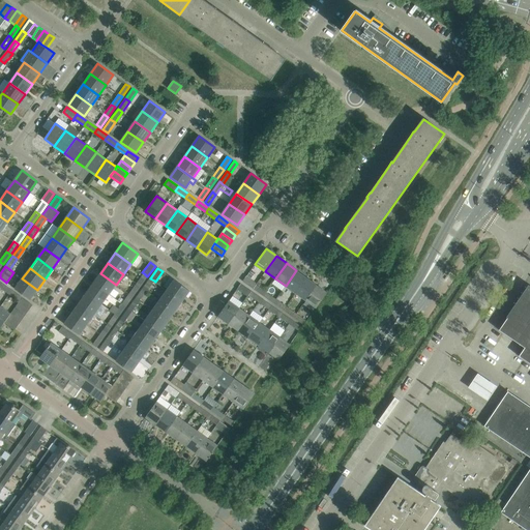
[(296,293),(306,277),(296,270),(286,286),(296,293)]
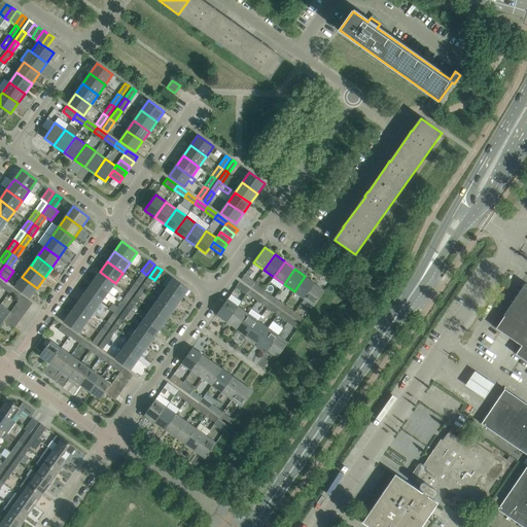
[(115,283),(100,272),(93,282),(108,292),(115,283)]
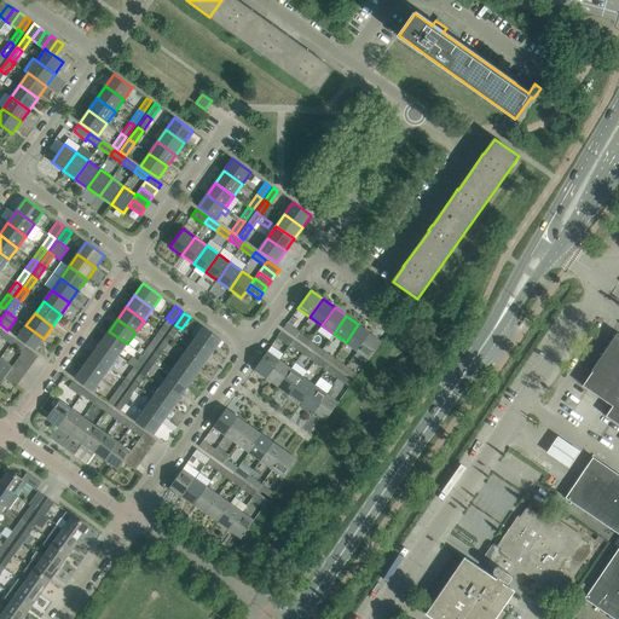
[(163,335),(172,323),(168,319),(160,331),(163,335)]
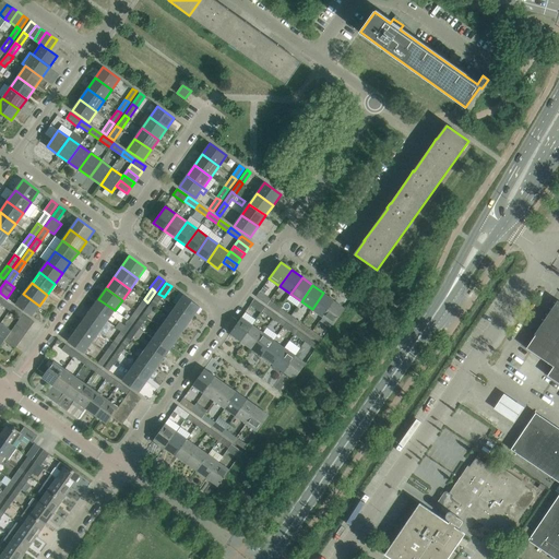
[(272,300),(260,292),(257,296),(269,305),(271,300),(272,300)]
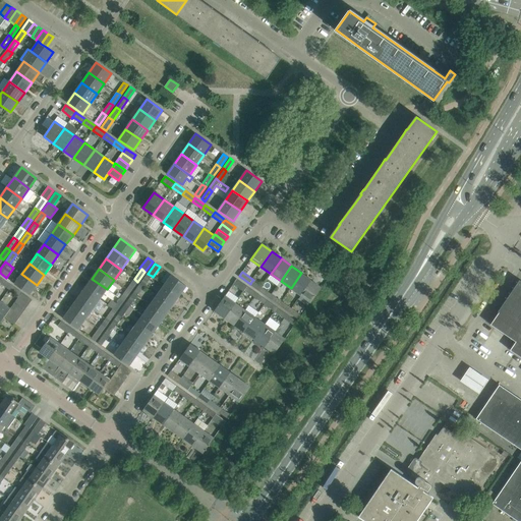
[(300,295),(311,280),(301,273),(291,288),(300,295)]
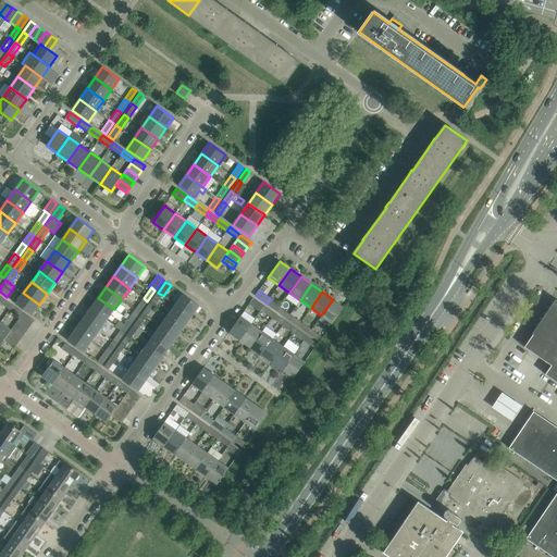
[(32,316),(39,305),(23,293),(15,304),(32,316)]
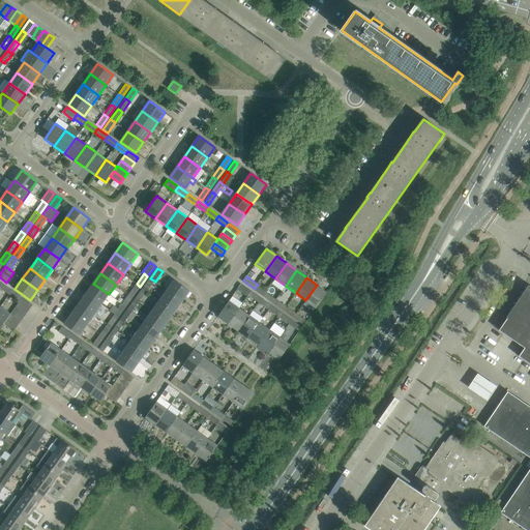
[(147,291),(154,281),(150,278),(143,288),(147,291)]
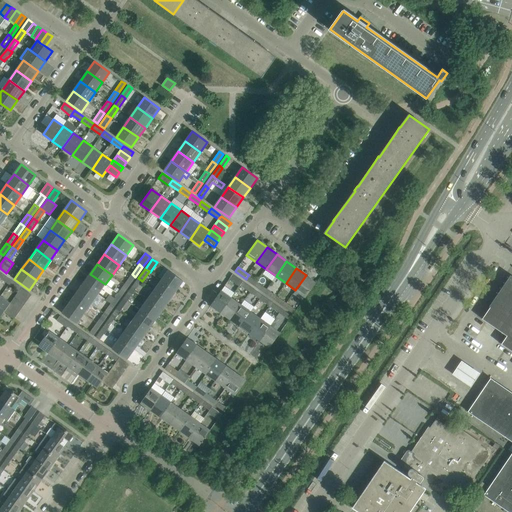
[(176,291),(183,281),(168,270),(161,280),(176,291)]
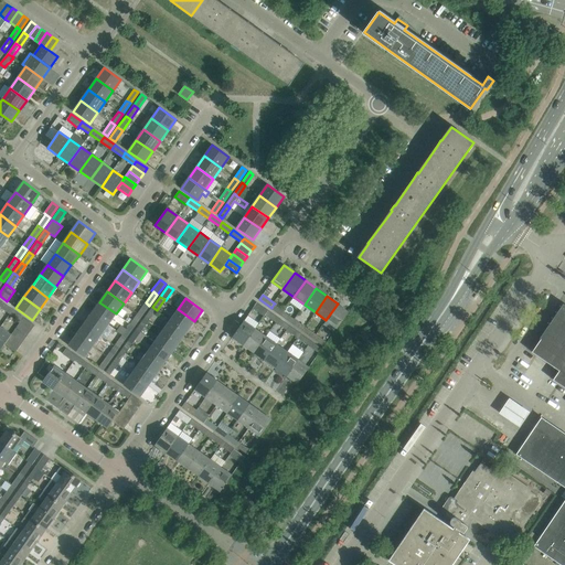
[(13,310),(2,302),(0,305),(0,306),(10,313),(13,310)]
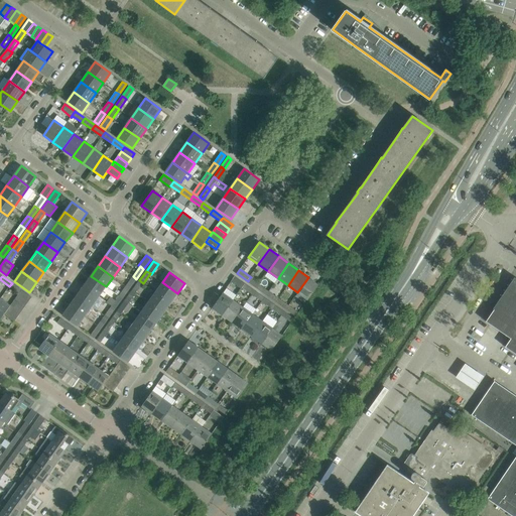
[(106,286),(91,276),(84,286),(99,296),(106,286)]
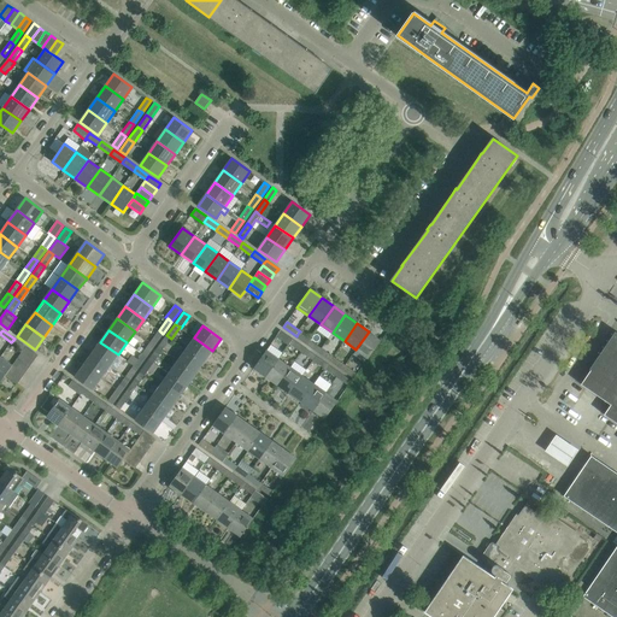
[(154,345),(163,334),(159,330),(151,342),(154,345)]
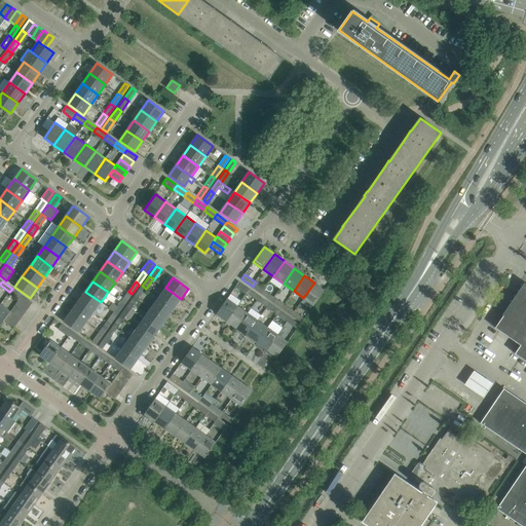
[(251,289),(239,282),(236,287),(247,294),(248,293),(251,289)]
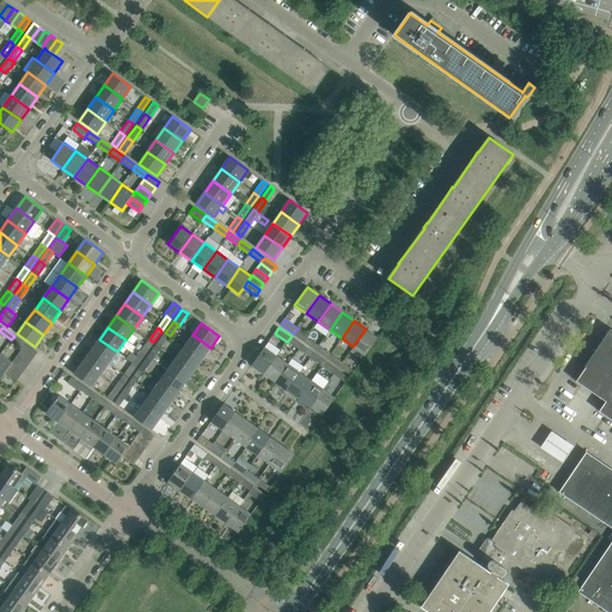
[(308,337),(297,329),(294,334),(305,342),(308,337)]
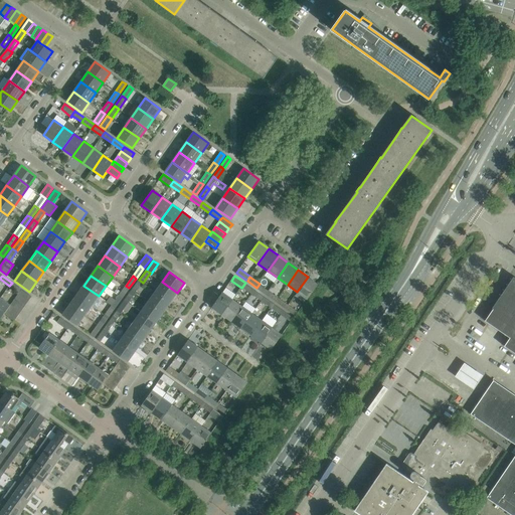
[(318,284),(308,277),(297,292),(307,299),(318,284)]
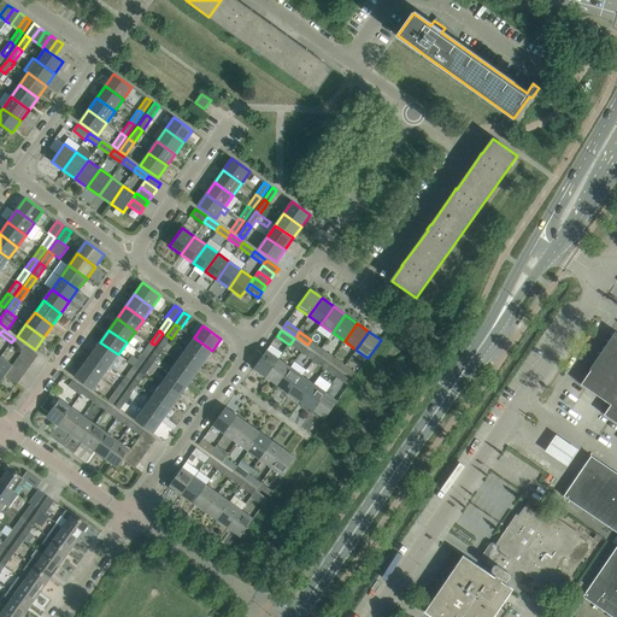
[(163,351),(171,339),(166,335),(158,347),(163,351)]
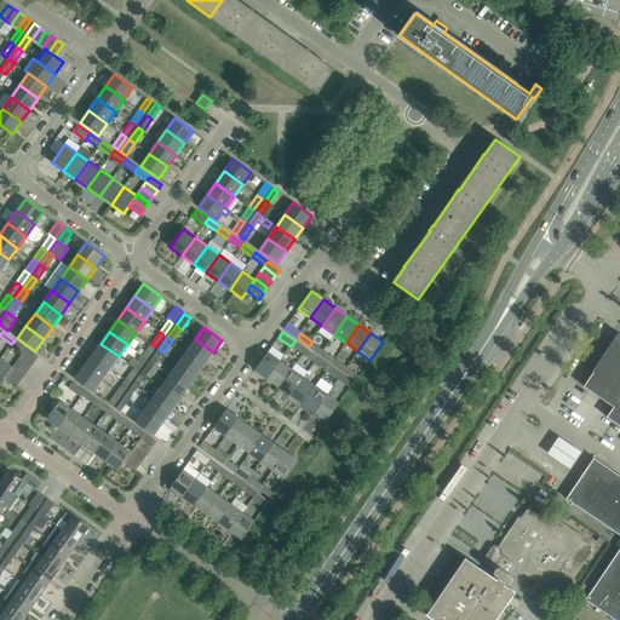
[(205,365),(213,352),(195,339),(187,351),(205,365)]
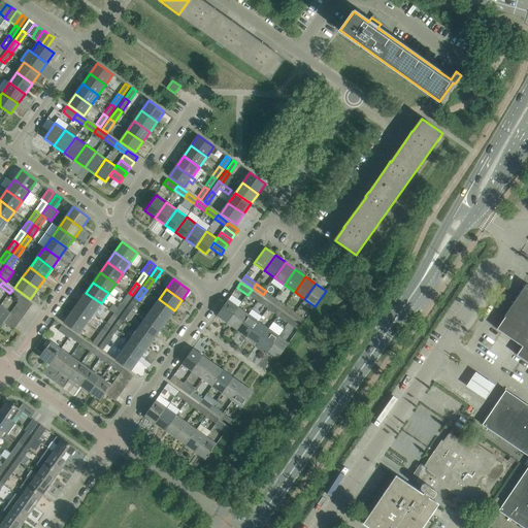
[(509,311),(508,310),(504,316),(505,317),(497,329),(523,347),(517,355),(527,362),(527,289),(524,290),(509,311)]
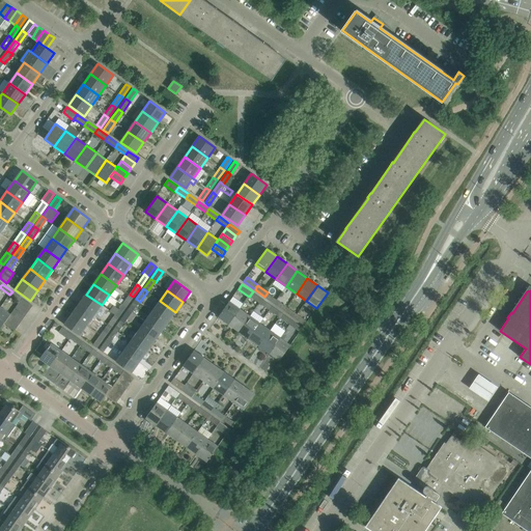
[(23,299),(12,291),(9,295),(20,302),(23,299)]
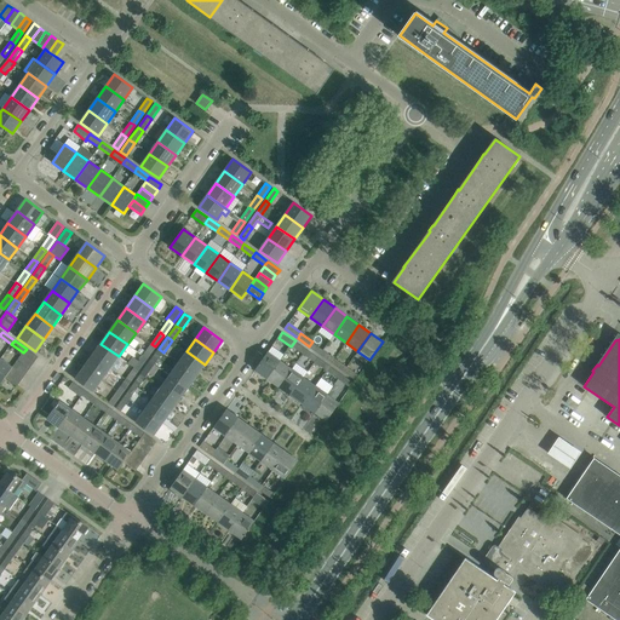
[(306,349),(296,340),(292,345),(304,354),(306,349)]
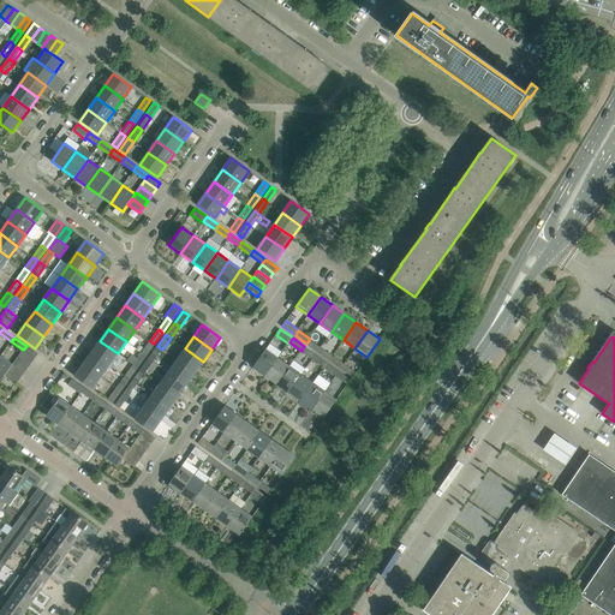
[(321,347),(310,339),(306,344),(318,352),(321,347)]
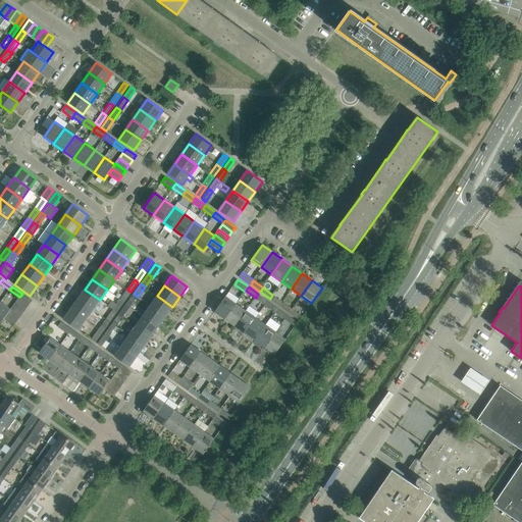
[(100,300),(85,290),(77,299),(93,310),(100,300)]
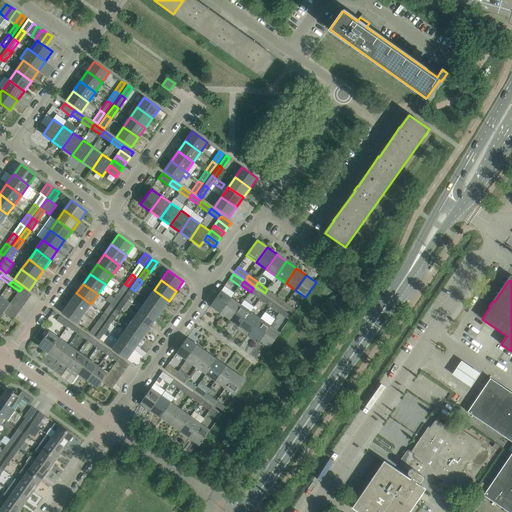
[(121,296),(128,286),(125,284),(118,293),(121,296)]
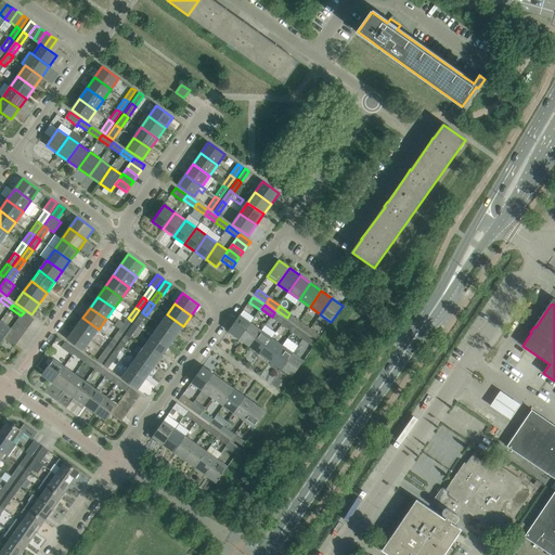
[(34,320),(24,312),(21,315),(20,318),(30,325),(34,320)]
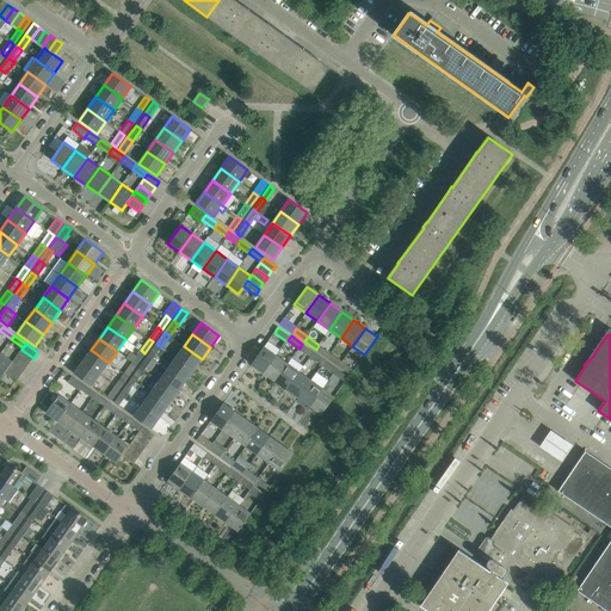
[(153,359),(161,347),(156,344),(148,356),(153,359)]
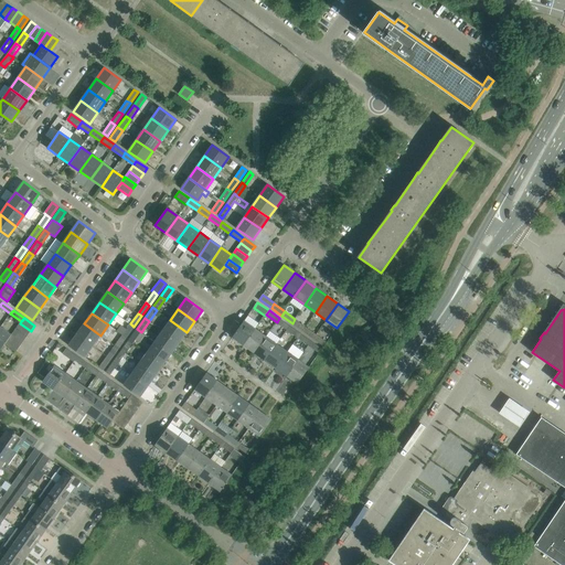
[(290,326),(279,318),(277,322),(273,328),(276,330),(280,324),(287,330),(290,326)]
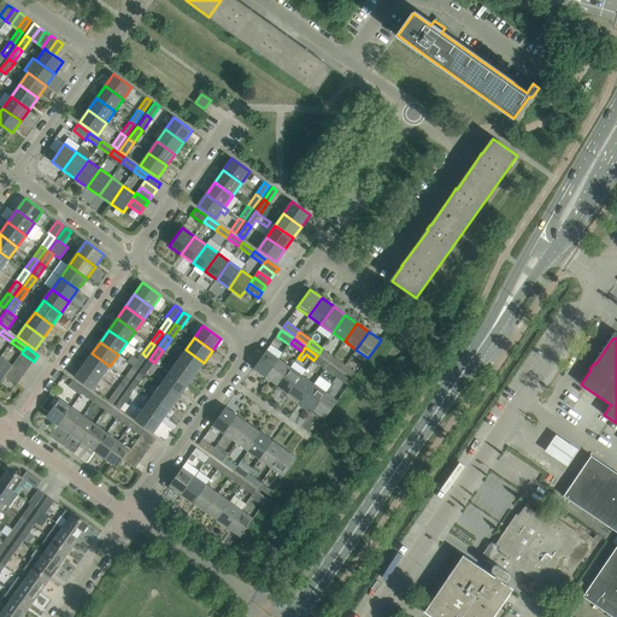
[(334,357),(322,348),(319,353),(330,360),(334,357)]
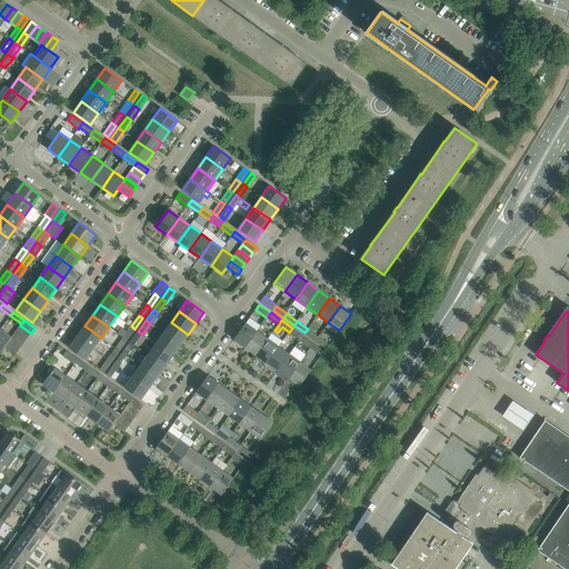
[(180,345),(188,335),(171,322),(163,333),(180,345)]
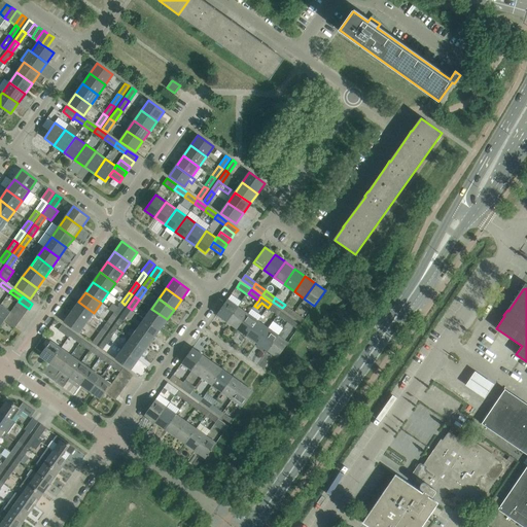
[(226,321),(238,307),(227,299),(216,314),(226,321)]
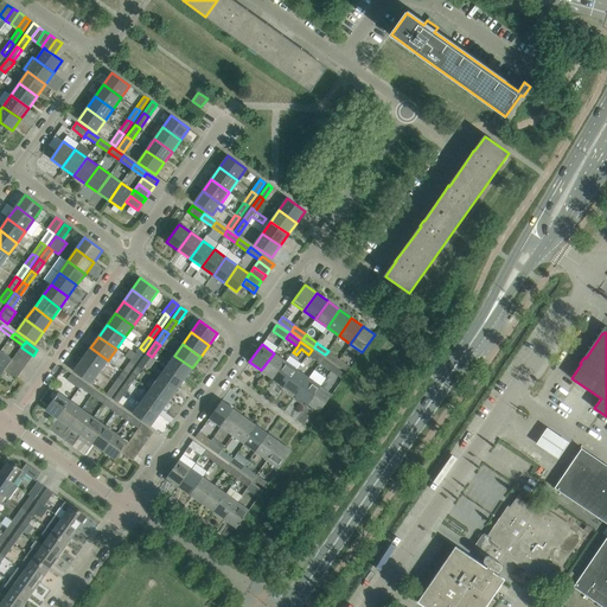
[(33,356),(21,347),(18,352),(30,360),(33,356)]
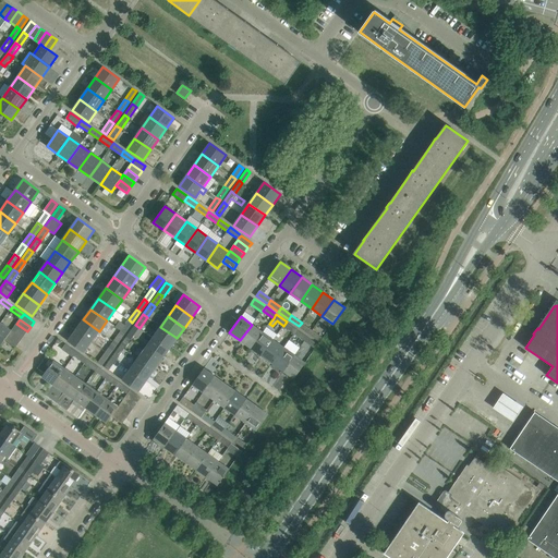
[(99,331),(83,319),(75,330),(92,342),(99,331)]
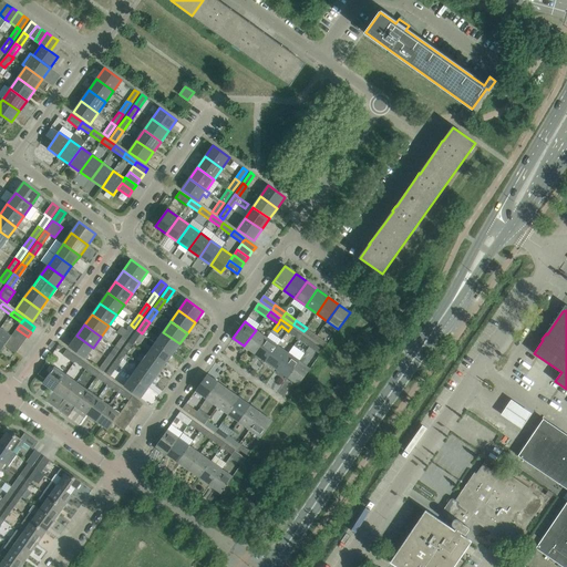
[(126,339),(134,328),(131,325),(126,331),(121,327),(117,332),(123,336),(126,339)]
